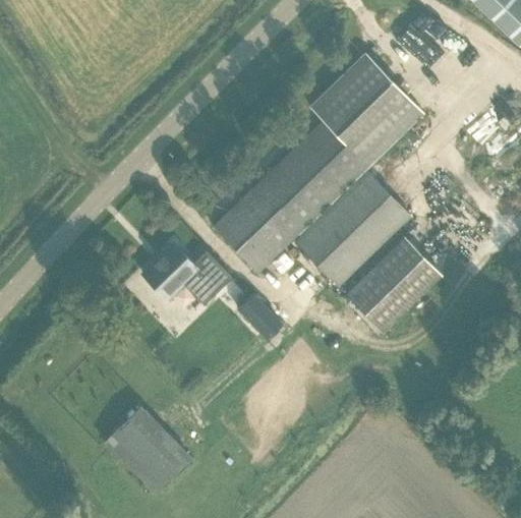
[(520,45),(520,2),(518,0),(469,0),(519,48),(520,45)]
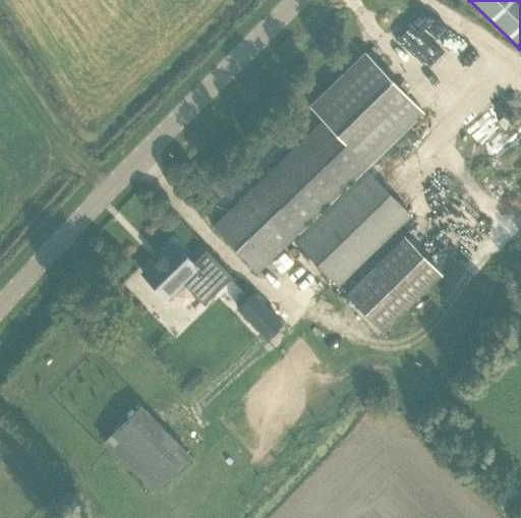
[(257,275),(292,240),(296,236),(422,115),(365,56),(309,109),(323,122),(213,229),(257,275)]
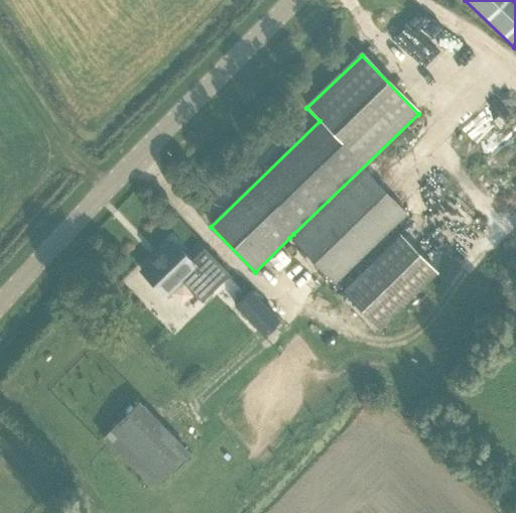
[(457,191),(506,126),(487,112),(437,176),(457,191)]
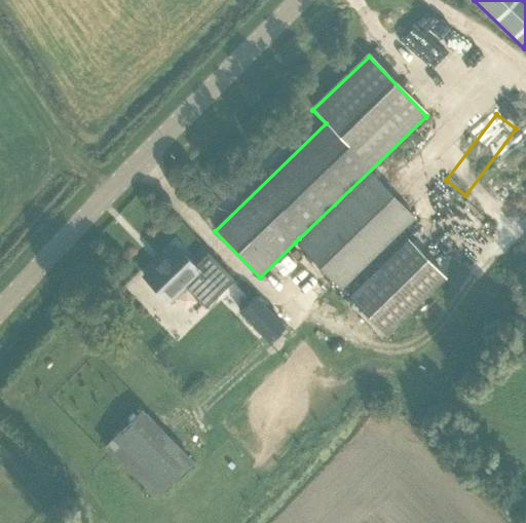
[(302,241),(299,238),(295,243),(341,290),(413,220),(371,175),(302,241)]
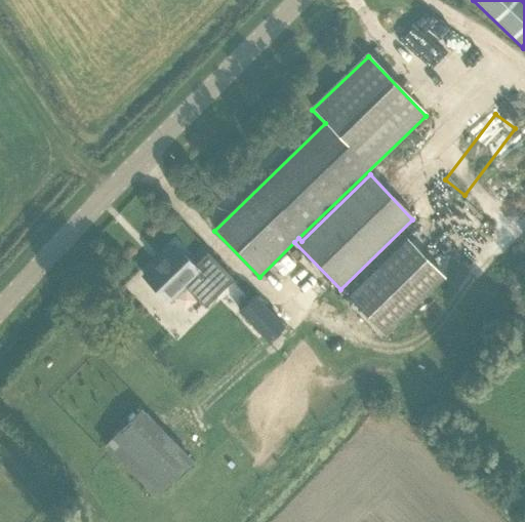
[(365,281),(349,297),(349,298),(386,336),(446,278),(408,240),(365,281)]
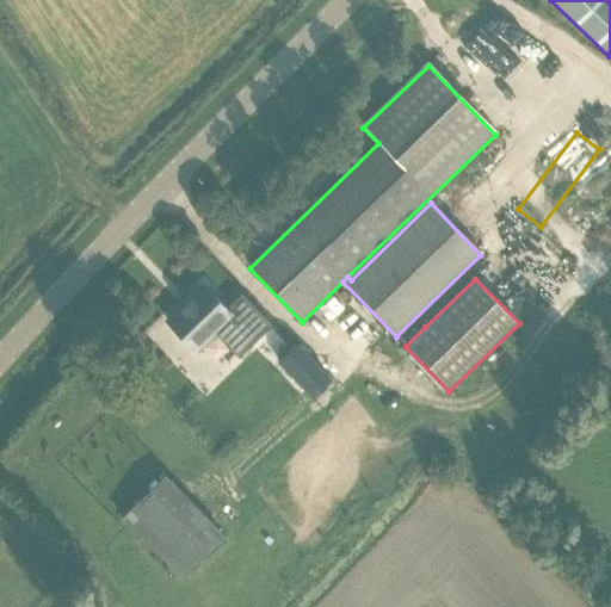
[(203,289),(167,324),(195,352),(214,333),(240,359),(272,327),(241,297),(226,311),(203,289)]
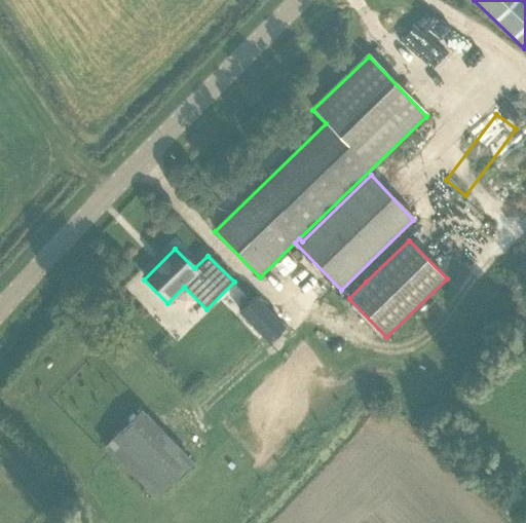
[(252,294),(236,309),(268,342),(284,328),(252,294)]
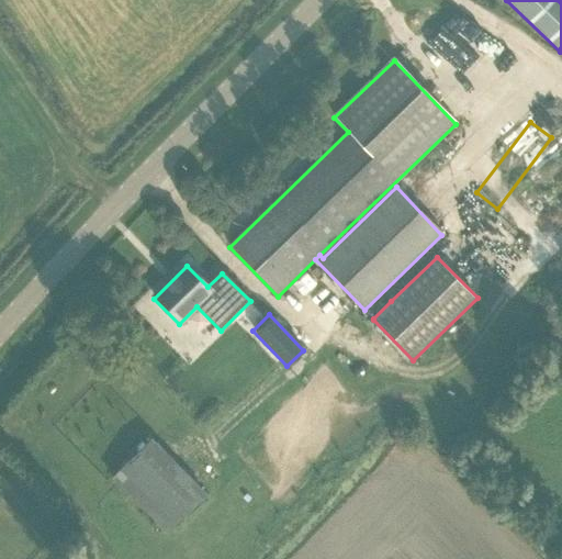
[(428,346),(439,358),(463,336),(452,324),(428,346)]
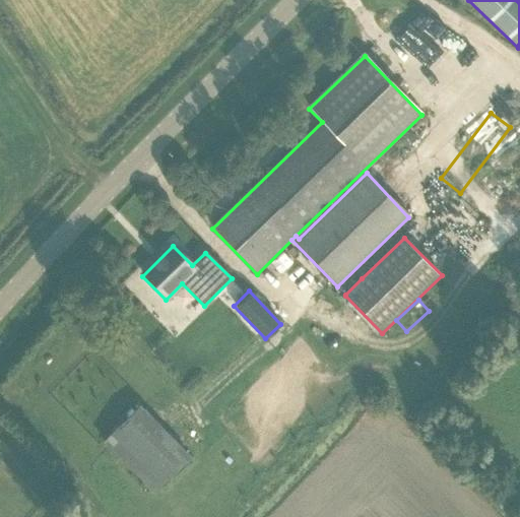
[(190,458),(139,407),(104,443),(154,494),(190,458)]
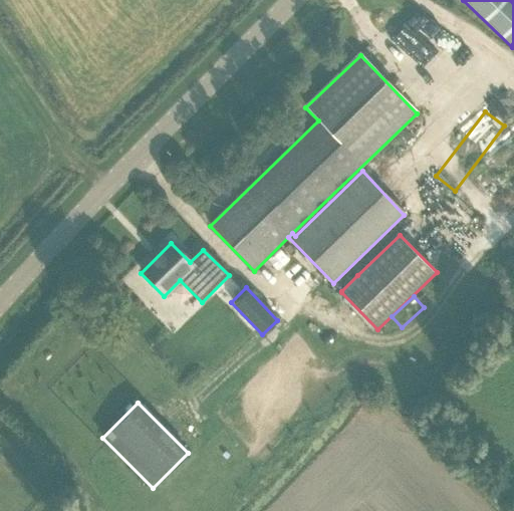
[(262,437),(252,443),(260,456),(270,450),(262,437)]
